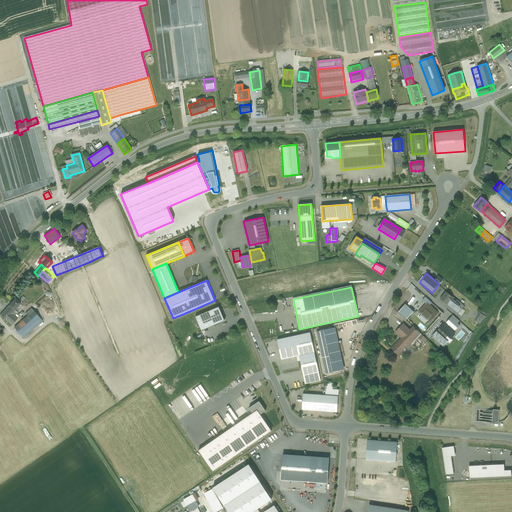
[(459,302),(453,297),(446,292),(440,299),(458,313),(464,306),(459,302)]
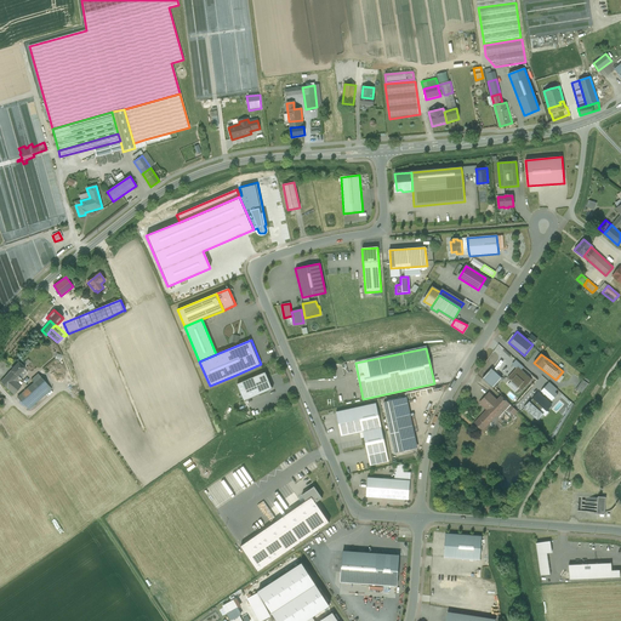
[(518,366),(522,370),(524,368),(516,360),(512,364),(517,369),(518,366)]
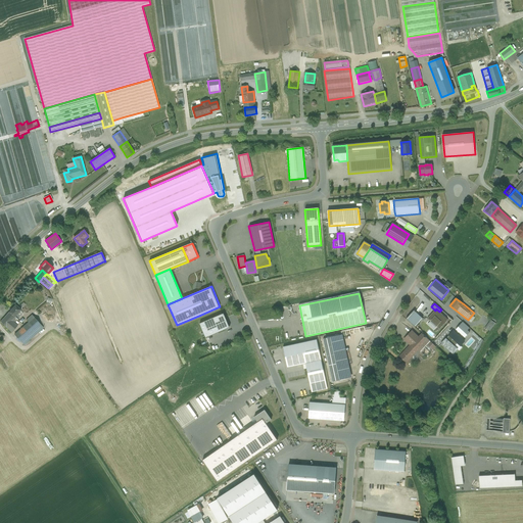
[(15,304),(8,313),(14,318),(20,310),(15,304)]
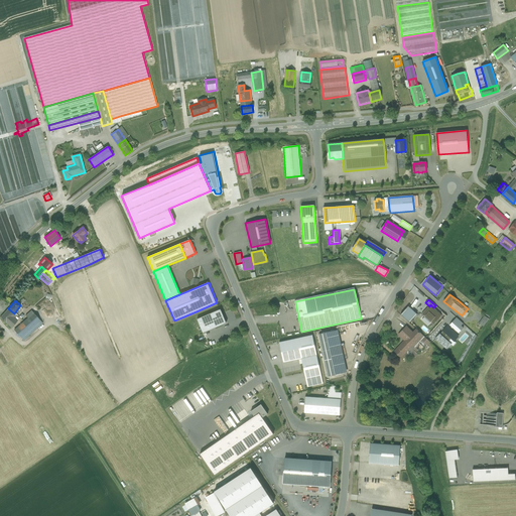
[(433,307),(430,304),(429,306),(422,314),(433,325),(441,315),(433,307)]
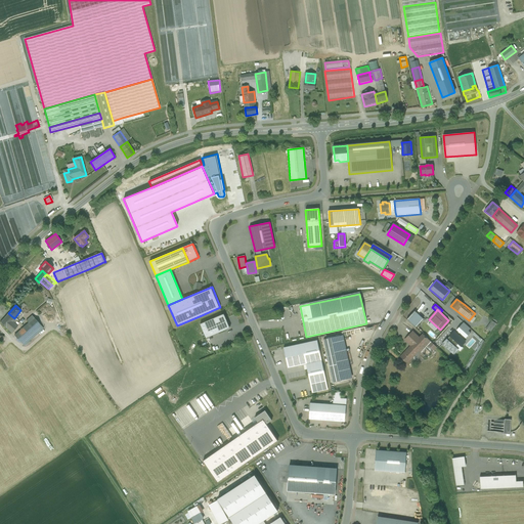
[(14,318),(17,320),(24,313),(20,310),(14,318)]
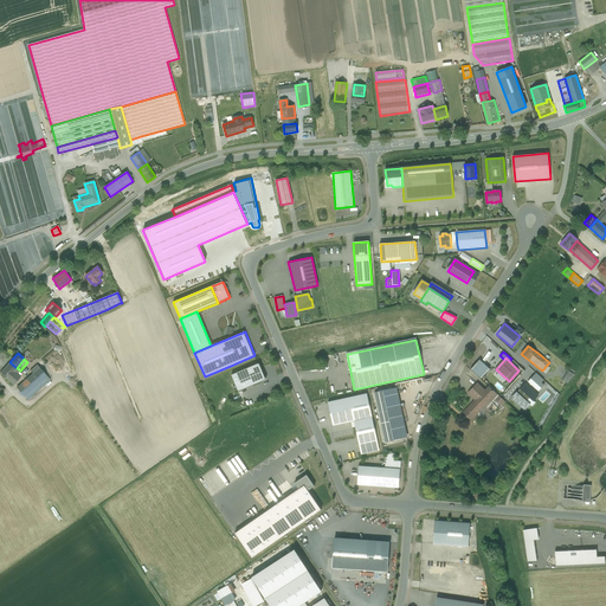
[(479,360),(470,369),(481,379),(490,369),(479,360)]
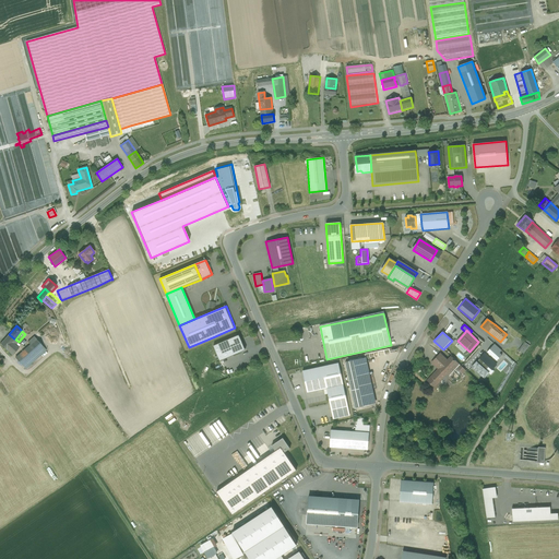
[(9,334),(0,345),(6,351),(6,349),(12,343),(15,340),(9,334)]
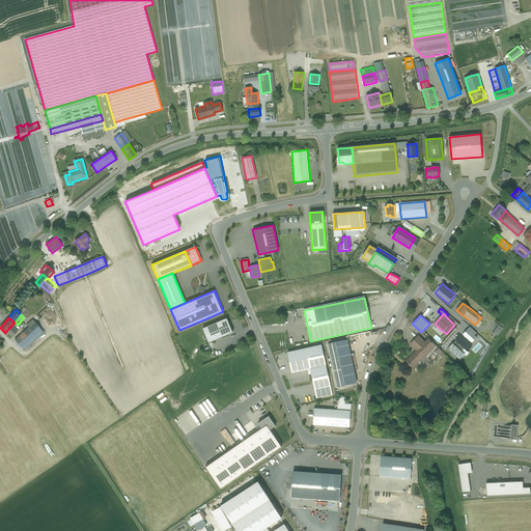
[(227,318),(202,329),(208,343),(228,335),(233,333),(230,326),(227,318)]
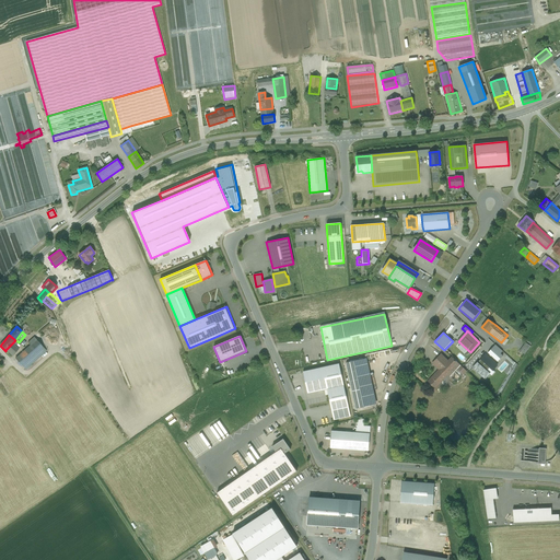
[(31,346),(15,359),(22,366),(33,358),(34,356),(36,359),(38,357),(36,354),(44,348),(36,340),(31,346)]
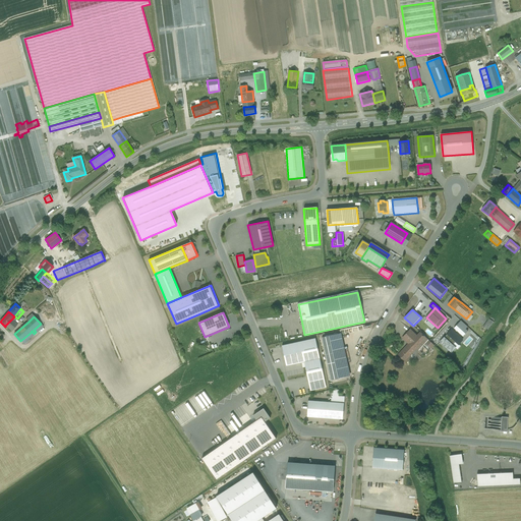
[(11,320),(5,326),(11,332),(17,325),(14,322),(11,320)]
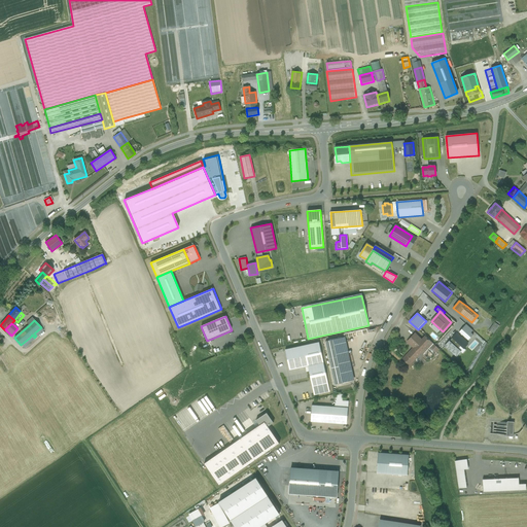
[(499,326),(494,323),(489,330),(493,334),(499,326)]
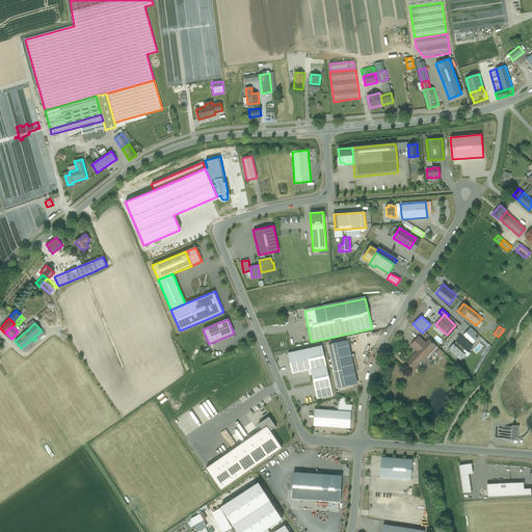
[(471,327),(463,335),(473,344),(478,338),(475,336),(477,334),(471,327)]
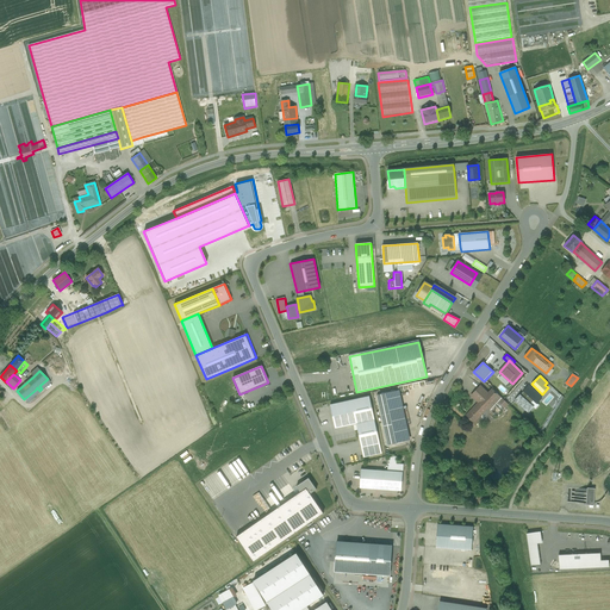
[(480,386),(471,396),(479,403),(489,393),(480,386)]
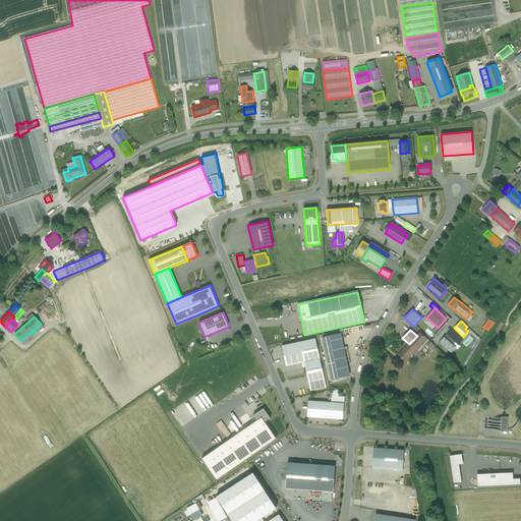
[(444,338),(440,342),(451,352),(455,348),(453,345),(456,342),(458,345),(462,340),(451,330),(447,334),(448,335),(445,338),(444,338)]
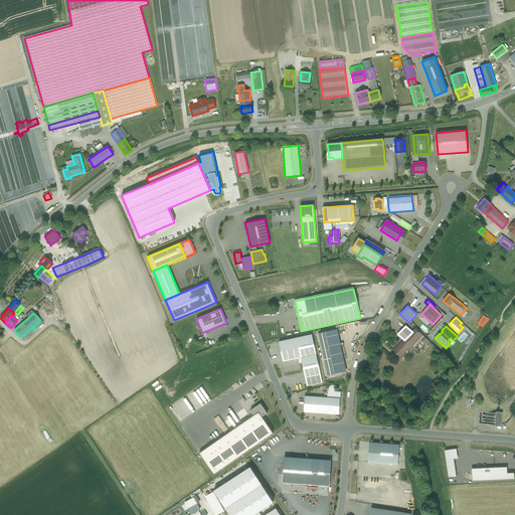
[(30,329),(20,337),(23,340),(32,332),(30,329)]
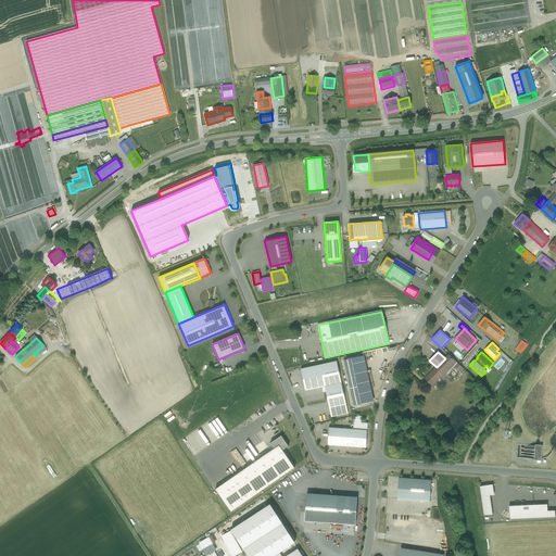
[(451,364),(444,371),(446,374),(454,366),(459,371),(464,368),(449,355),(445,358),(451,364)]
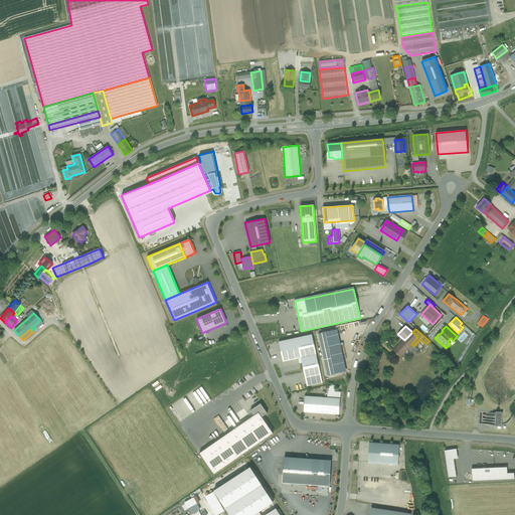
[(327,376),(346,372),(337,330),(318,334),(327,376)]
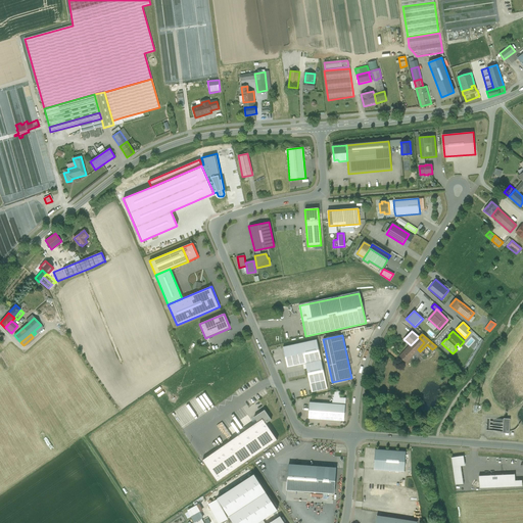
[(411,345),(400,357),(406,362),(418,349),(424,342),(419,337),(411,345)]
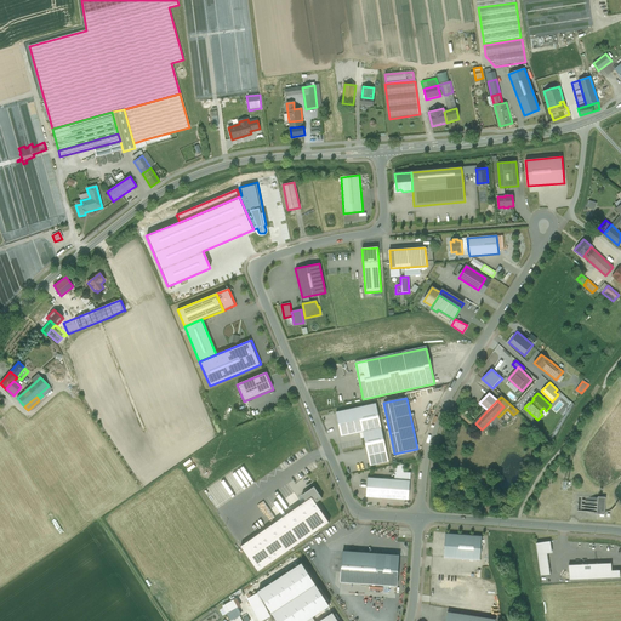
[(370,466),(388,462),(376,403),(336,412),(341,436),(362,432),(370,466)]
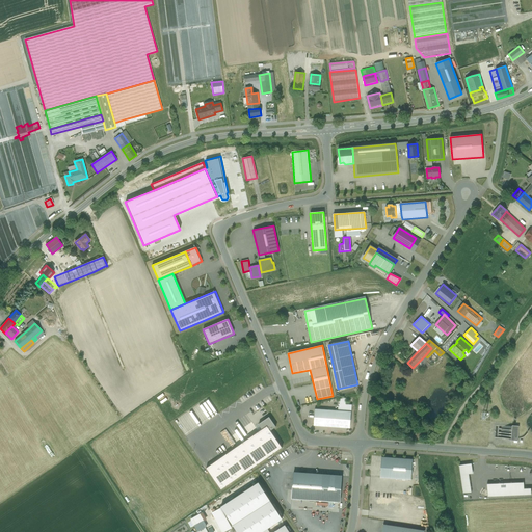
[(440,355),(434,350),(427,357),(433,364),(440,355)]
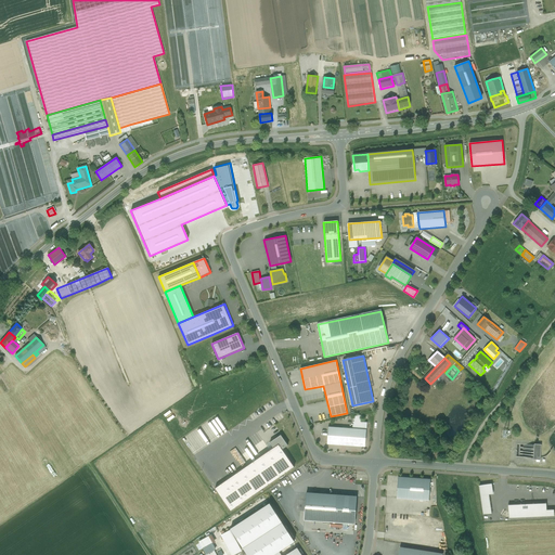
[(327,443),(365,447),(366,430),(328,427),(327,443)]
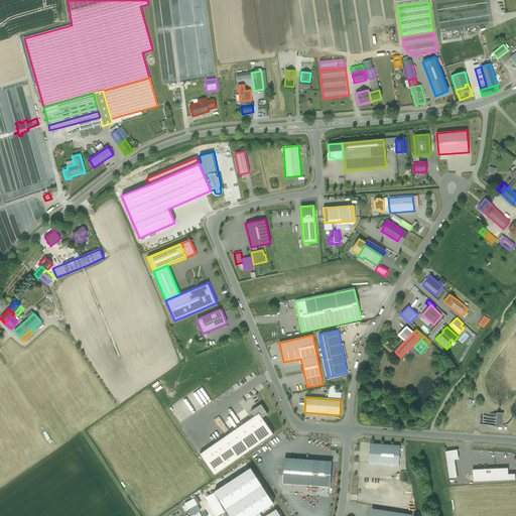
[(497,413),(489,413),(481,412),(480,425),(488,425),(496,426),(496,427),(502,427),(503,413),(497,412),(497,413)]
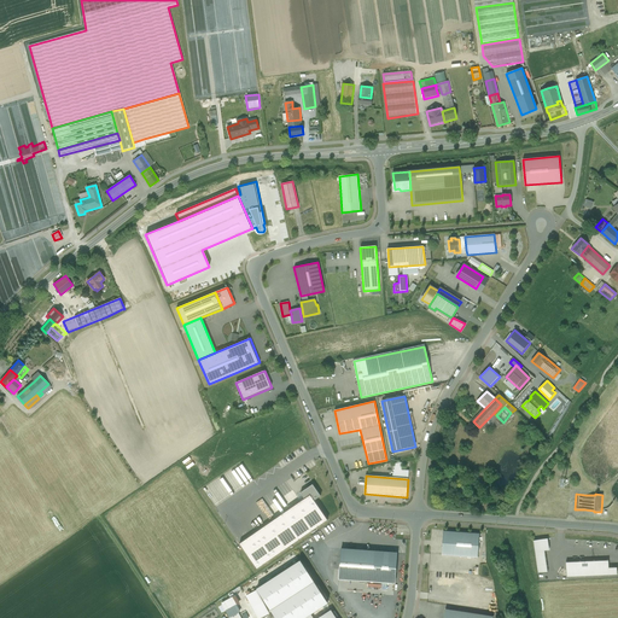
[(301,501),(239,544),(257,569),(328,520),(320,508),(314,500),(304,507),(301,501)]
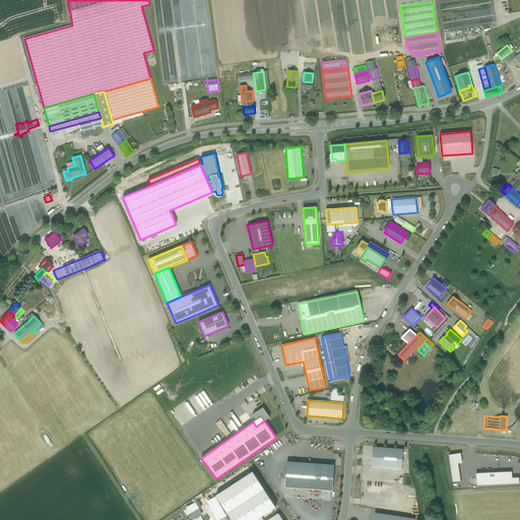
[(402,449),(372,447),(371,467),(401,469),(402,449)]
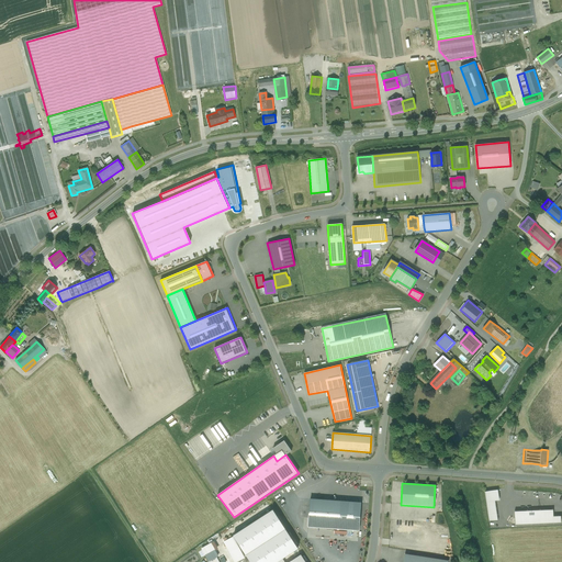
[(489,521),(497,519),(495,499),(498,499),(496,490),(484,491),(489,521)]
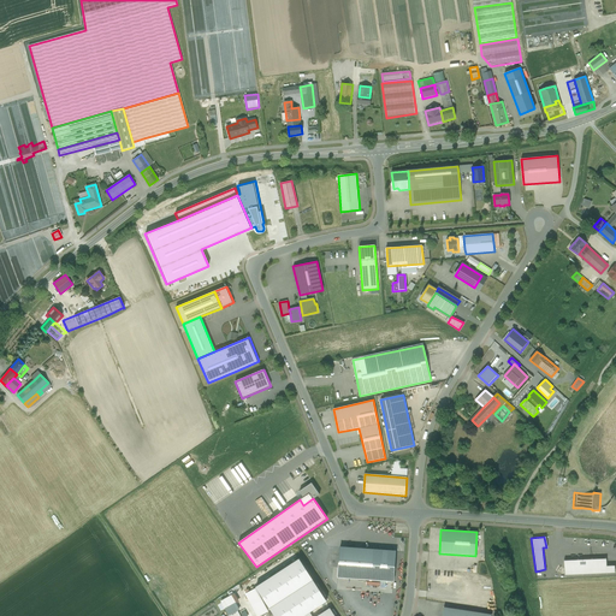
[(341,548),(338,578),(394,581),(396,551),(341,548)]
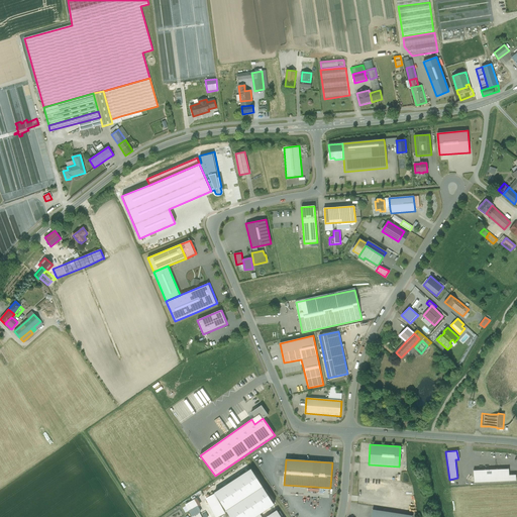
[(509,469),(473,471),(474,483),(516,481),(516,475),(509,475),(509,469)]
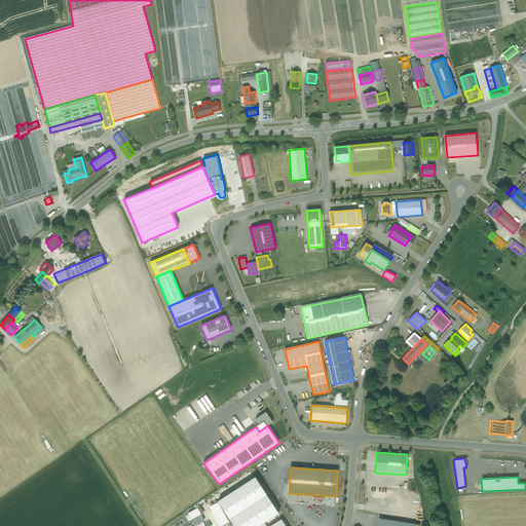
[(194,525),(204,525),(202,521),(204,520),(198,508),(188,513),(194,525)]
